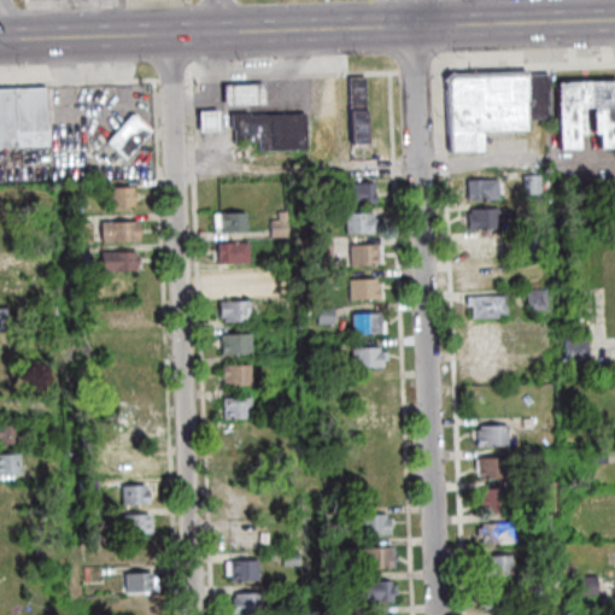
[(447,75),(449,153),(486,153),(486,133),(531,133),(531,121),(550,121),(549,74),(447,75)]
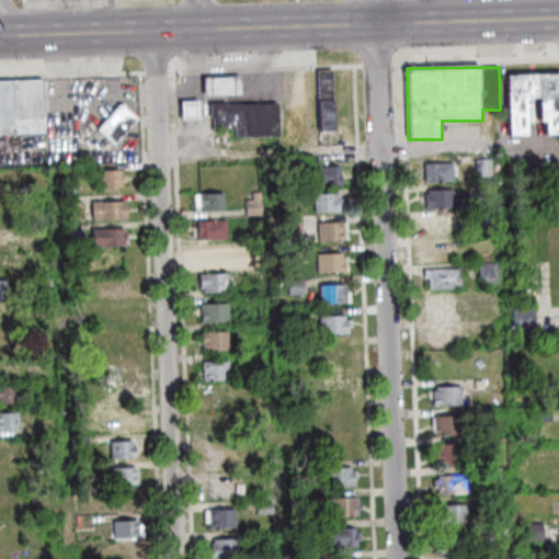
[(287,76),(289,139),(335,138),(334,75),(287,76)]
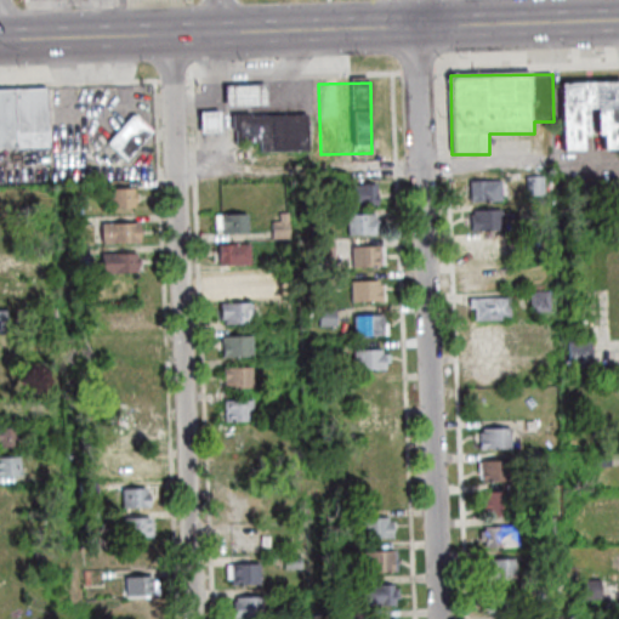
[(265,106),(263,84),(222,85),(222,107),(265,106)]
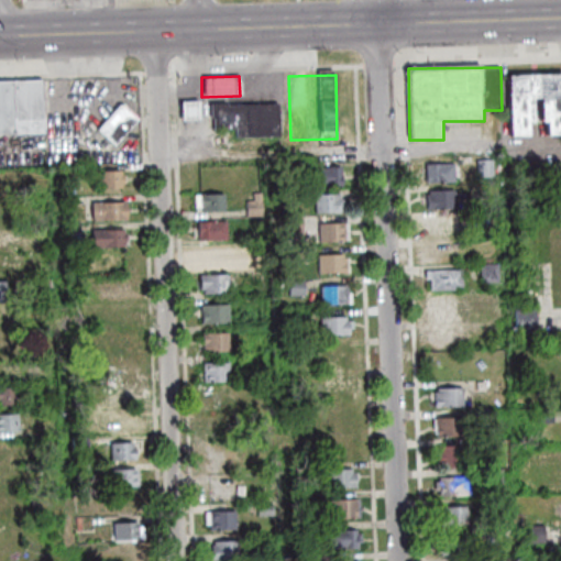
[(506,79),(560,77),(560,139),(546,139),(545,125),(539,127),(539,102),(530,102),(531,127),(526,127),(526,140),(508,141),(506,79)]
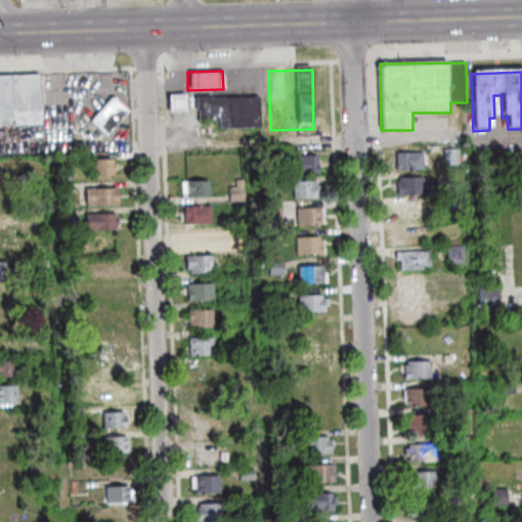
[(0,77),(0,129),(47,128),(45,76),(0,77)]
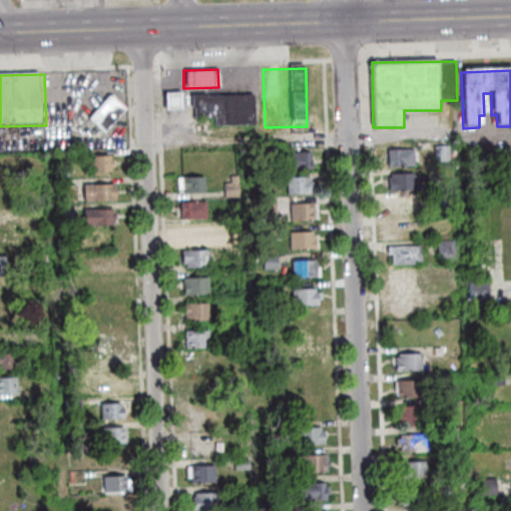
[(162,93),(163,109),(180,109),(179,92),(162,93)]
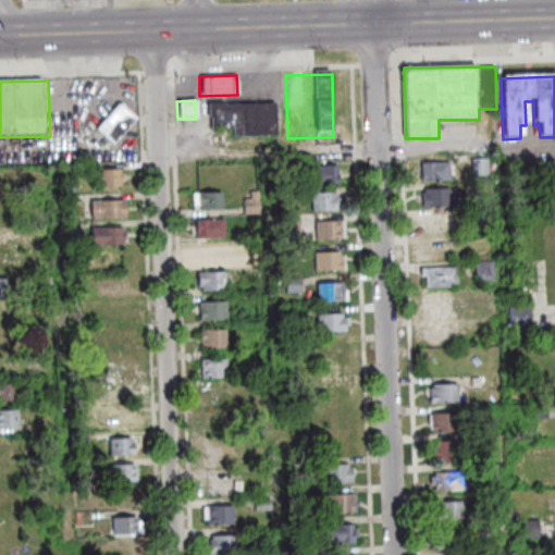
[(234,137),(278,137),(278,103),(210,103),(210,127),(234,127),(234,137)]
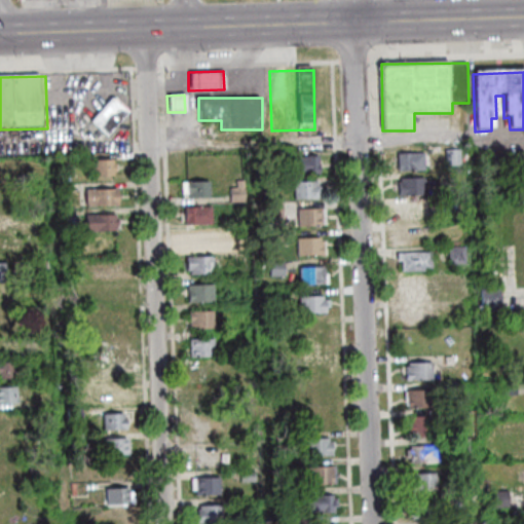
[(131,112),(115,99),(114,100),(92,124),(108,137),(131,112)]
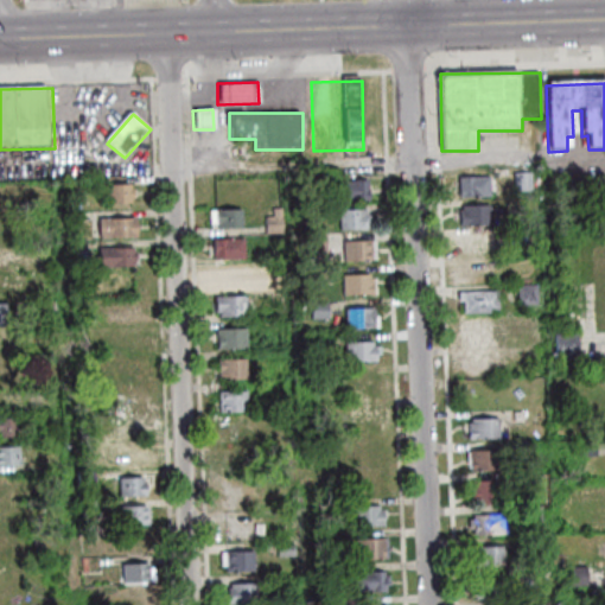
[(362,152),(339,153),(341,170),(363,169),(362,152)]
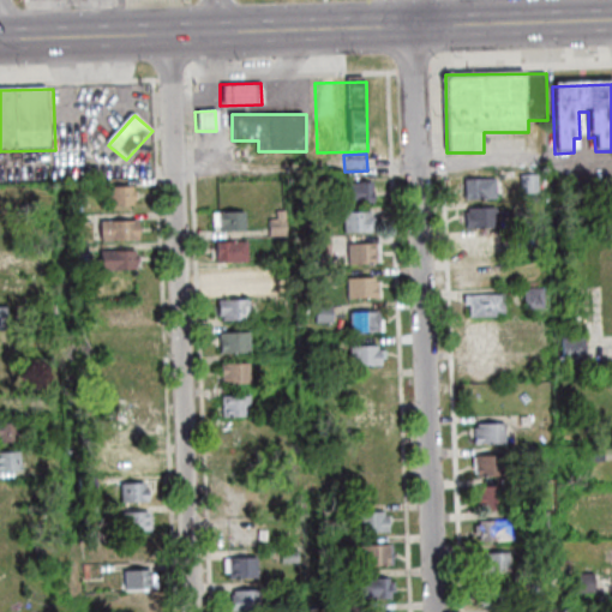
[(540,173),(523,178),(528,201),(545,197),(540,173)]
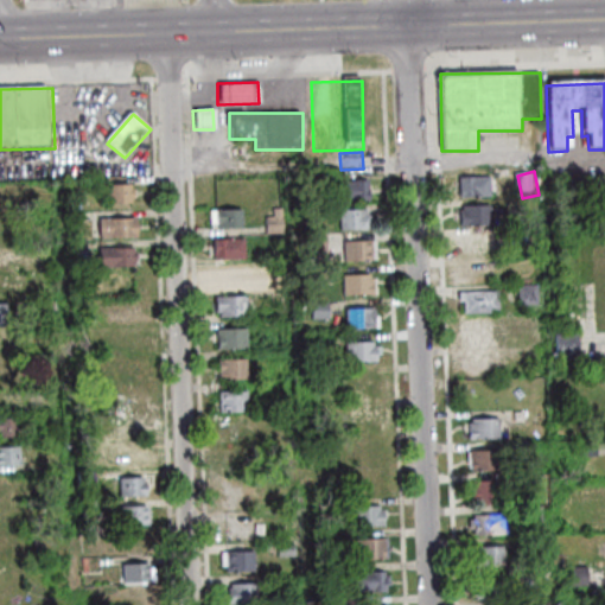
[(460,177),(460,198),(492,198),(492,177),(460,177)]
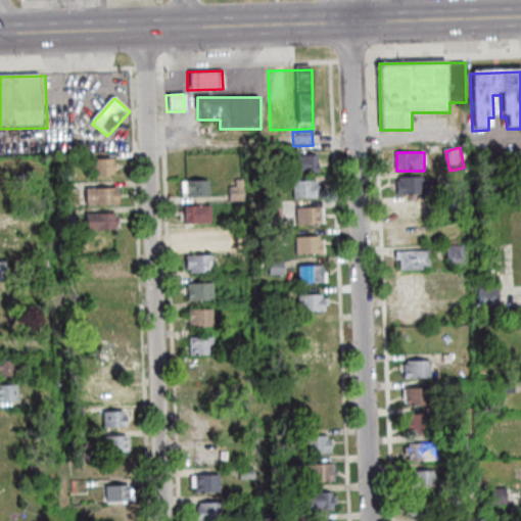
[(319,155),(293,155),(293,173),(319,173),(319,155)]
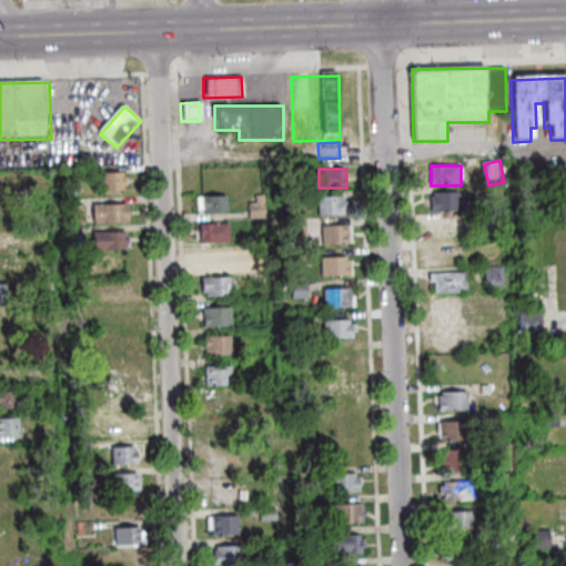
[(127,172),(102,172),(102,191),(127,191),(127,172)]
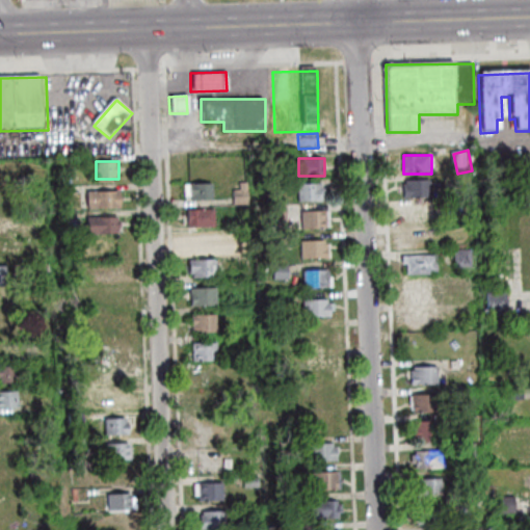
[(0,187),(8,187),(8,169),(0,169),(0,187)]
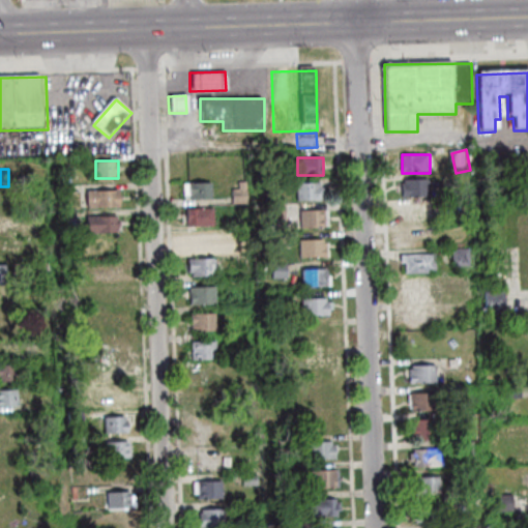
[(403,198),(431,198),(431,180),(403,180),(403,198)]
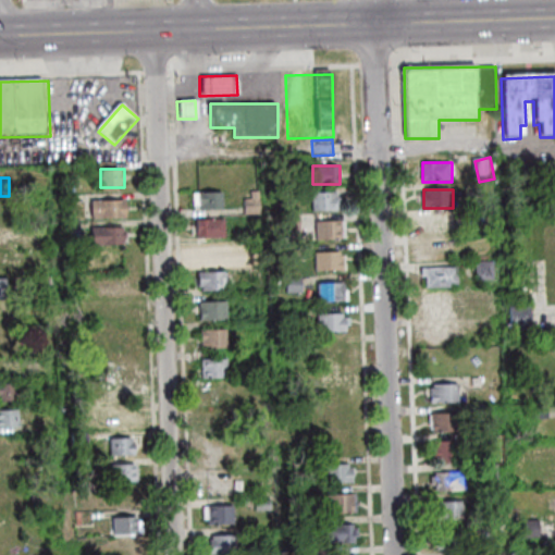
[(313,211),(343,211),(343,192),(313,192),(313,211)]
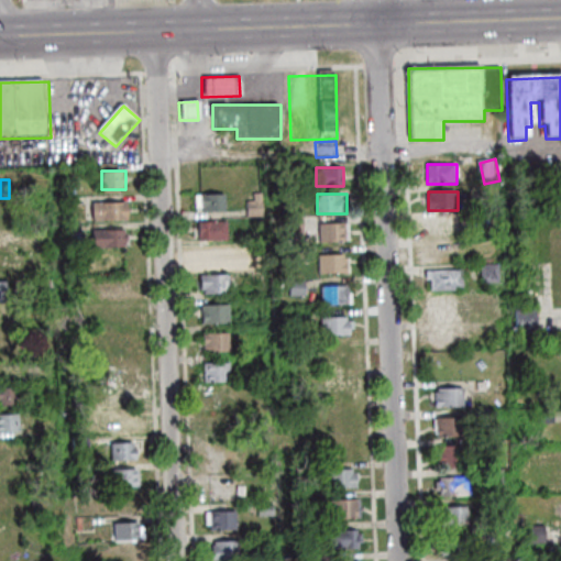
[(226,212),(226,195),(197,195),(197,212),(226,212)]
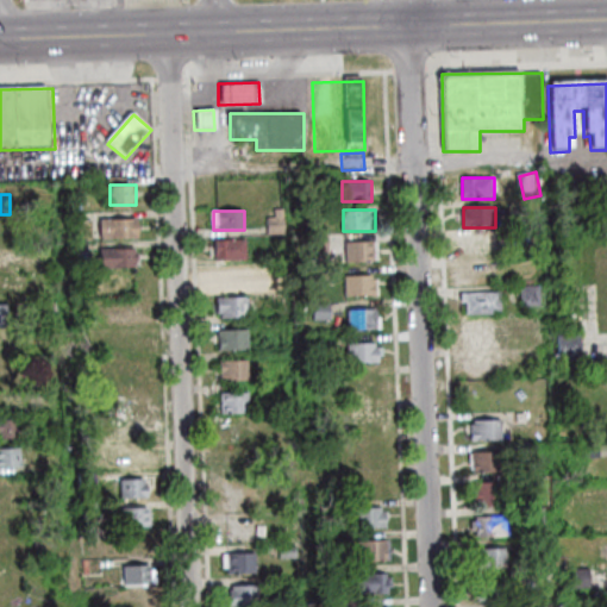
[(283,219),(267,219),(268,235),(285,235),(283,219)]
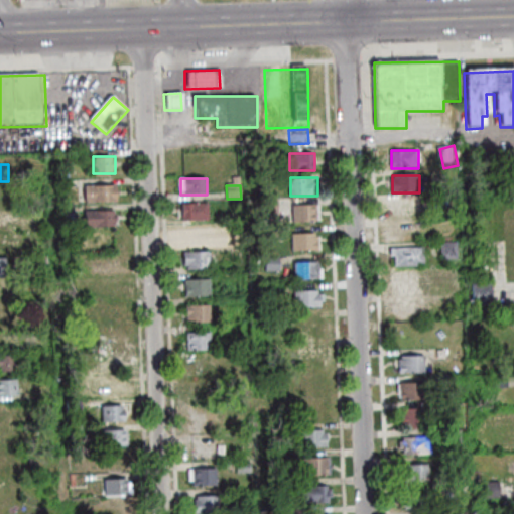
[(118,202),(118,186),(85,186),(85,202),(118,202)]
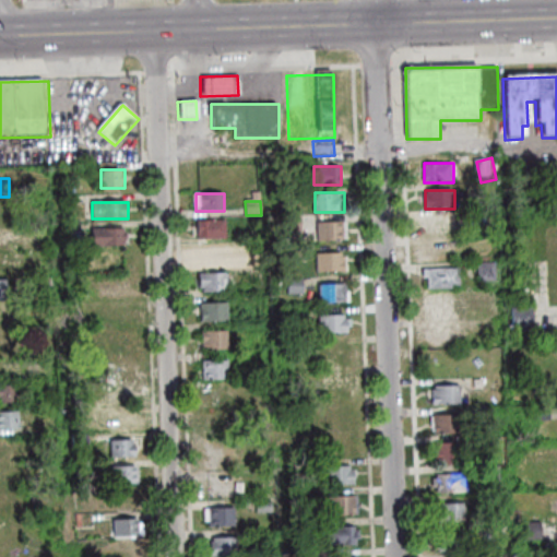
[(453,235),(453,215),(426,216),(426,235),(453,235)]
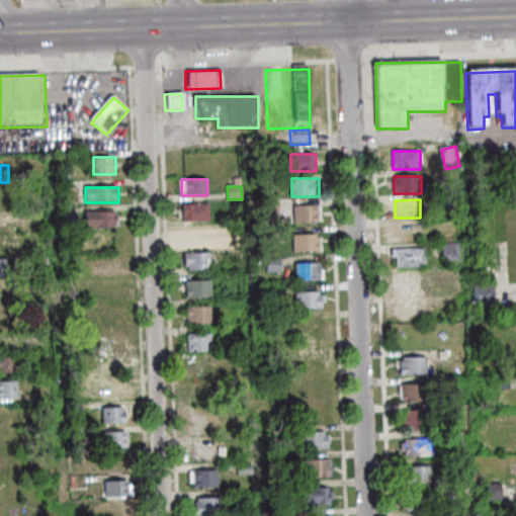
[(209,203),(182,203),(182,222),(209,222),(209,203)]
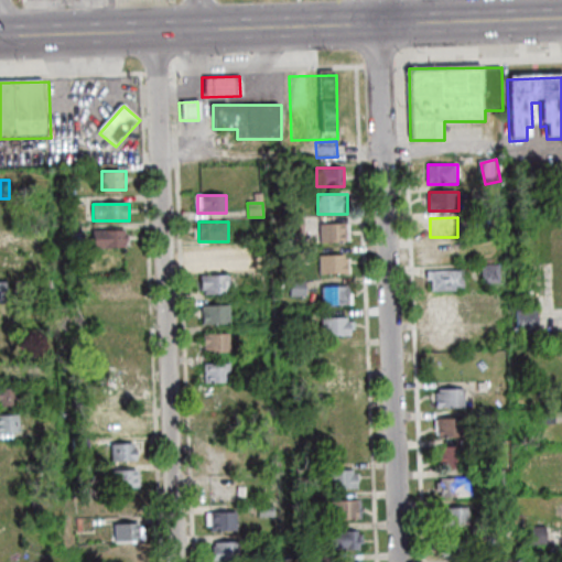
[(349,223),(321,223),(321,242),(349,242),(349,223)]
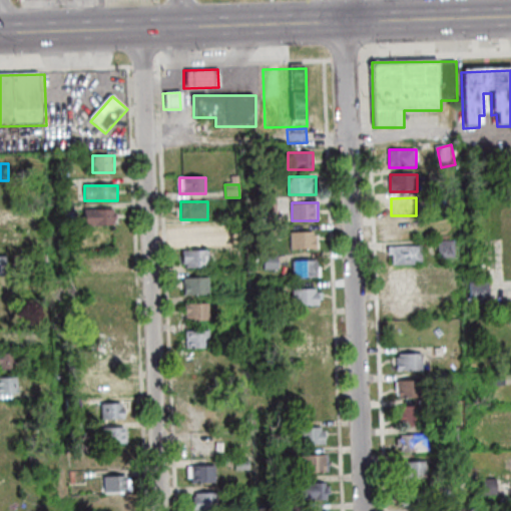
[(73,203),(59,204),(60,219),(73,218),(73,203)]
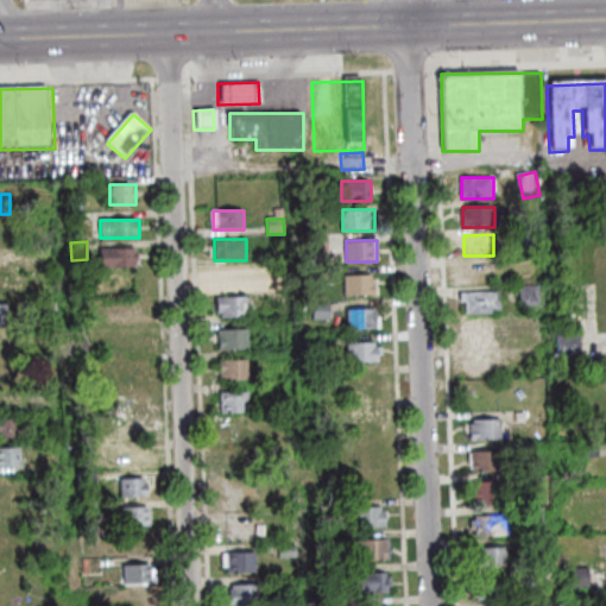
[(324,245),(310,245),(311,262),(326,260),(324,245)]
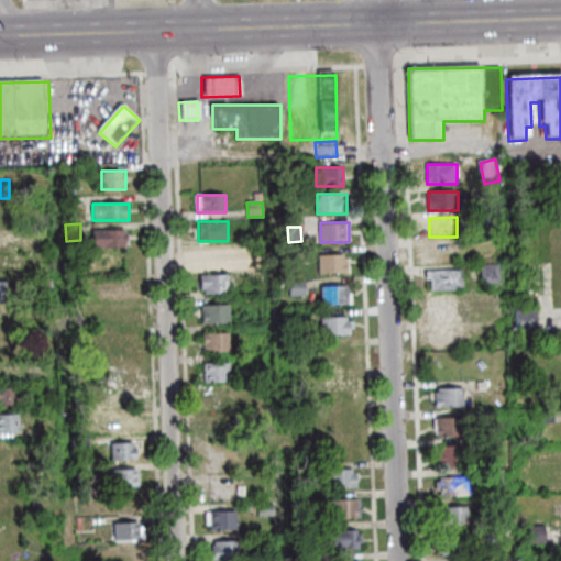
[(0,229),(0,245),(13,245),(13,229),(0,229)]
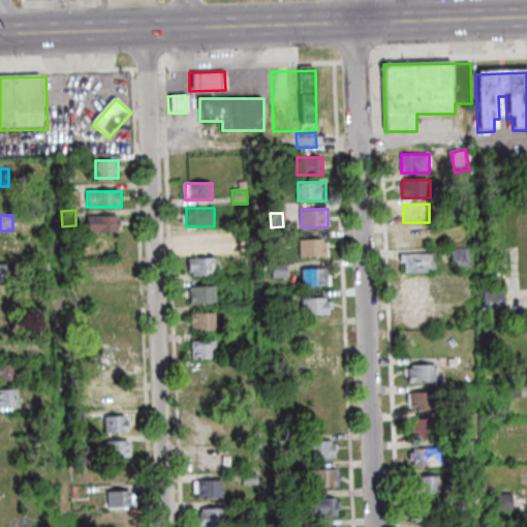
[(88,217),(88,233),(121,233),(121,217),(88,217)]
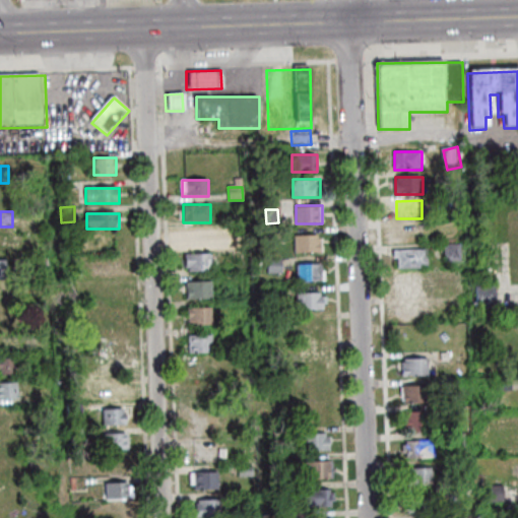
[(394,225),(394,243),(421,243),(421,225),(394,225)]
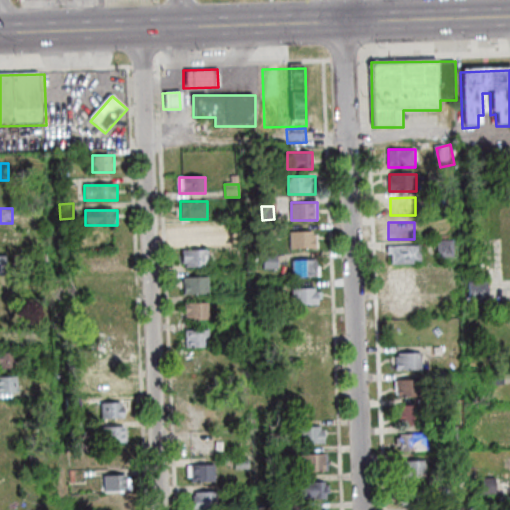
[(183,226),(183,243),(212,243),(212,226),(183,226)]
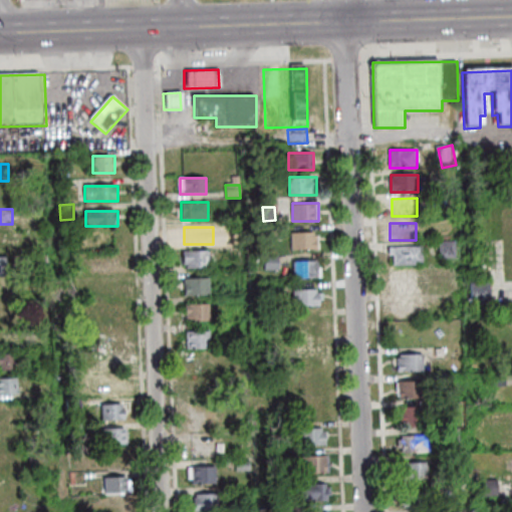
[(318,250),(318,233),(291,233),(291,250),(318,250)]
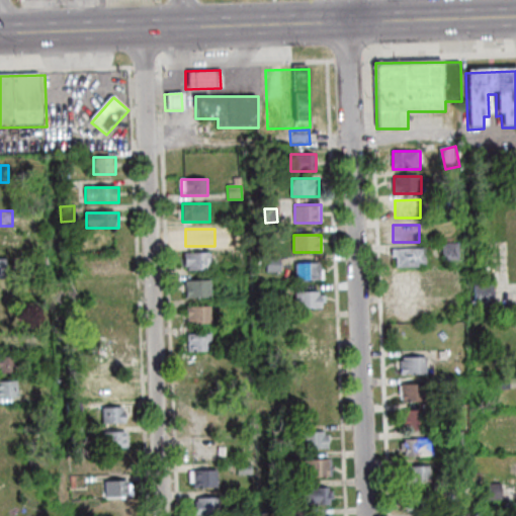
[(13,236),(0,236),(0,251),(13,251),(13,236)]
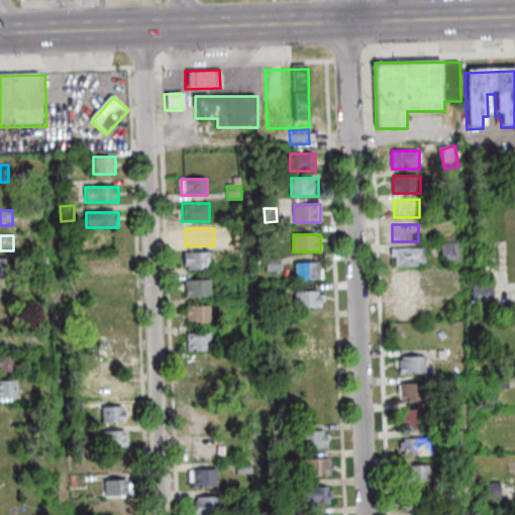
[(224,235),(224,247),(242,247),(242,235),(224,235)]
